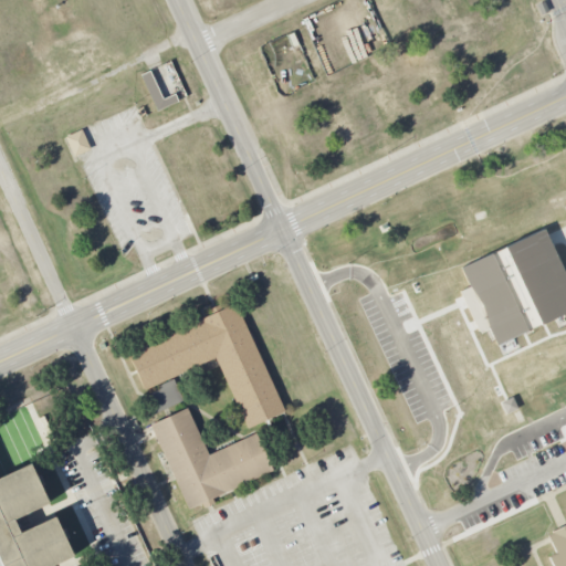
[(142,75),(156,112),(178,103),(175,94),(161,98),(150,71),(142,75)]
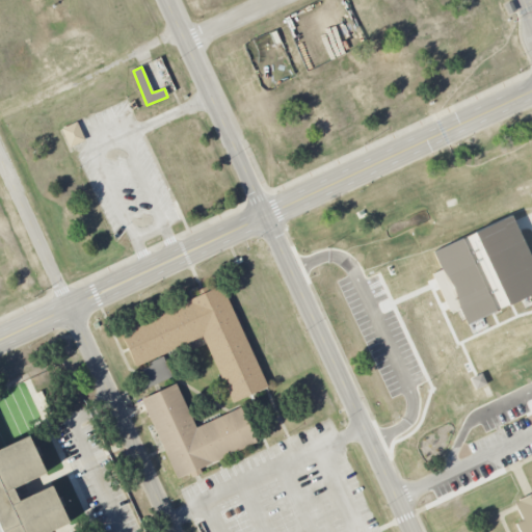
[(84,140),(76,122),(61,129),(69,148),(84,140)]
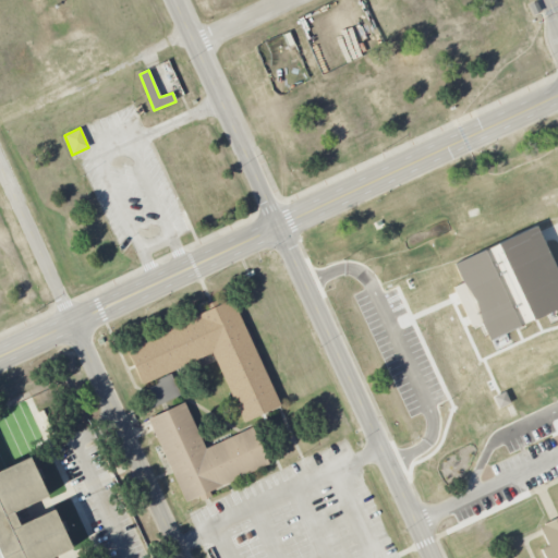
[(125,344),(143,384),(214,352),(244,421),(281,404),(233,296),(125,344)]
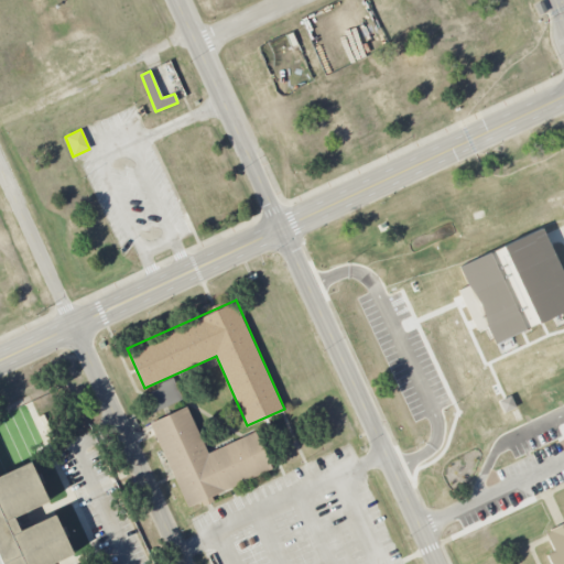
[(563,380),(535,394),(542,409),(563,398),(563,380)]
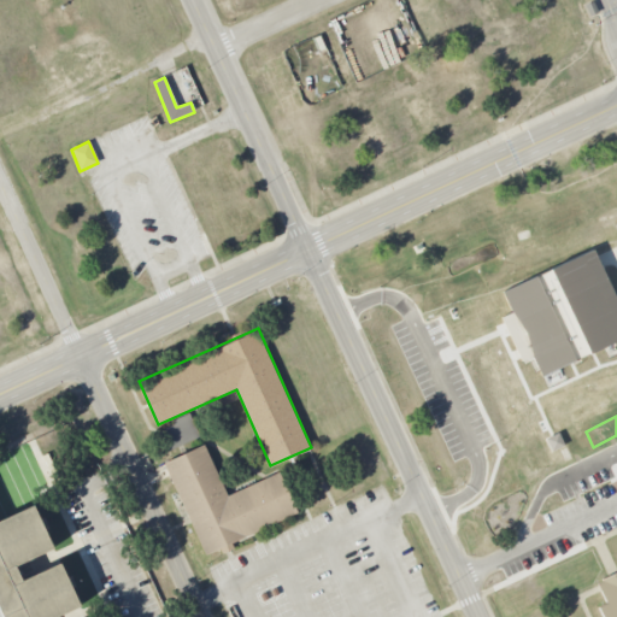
[(164,464),(206,554),(298,513),(278,472),(228,495),(205,445),(164,464)]
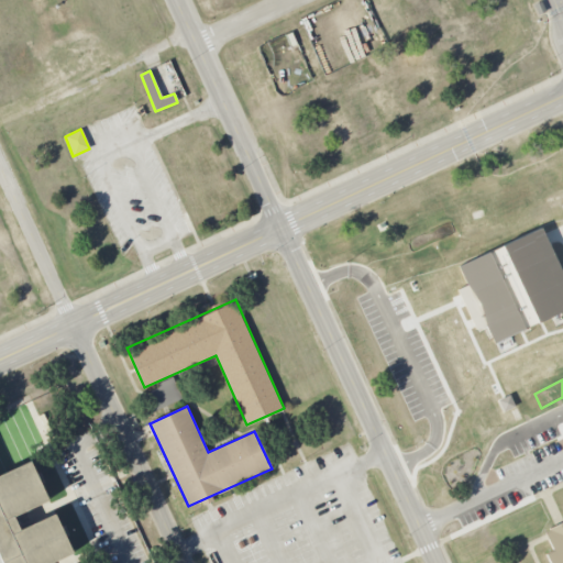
[(0,562),(0,473),(29,461),(46,500),(13,516),(19,530),(54,514),(72,553),(51,562),(0,562)]
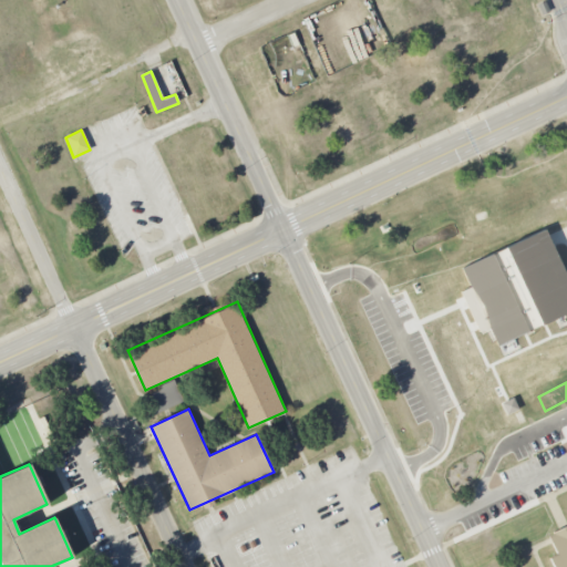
[(566,566),(566,528),(550,537),(558,554),(550,558),(554,566),(566,566)]
